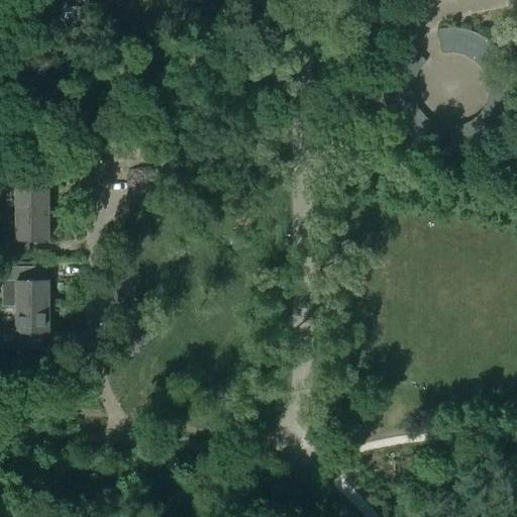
[(442,29),(437,30),(443,54),(448,54),(453,53),(454,28),(448,28),(442,29)]
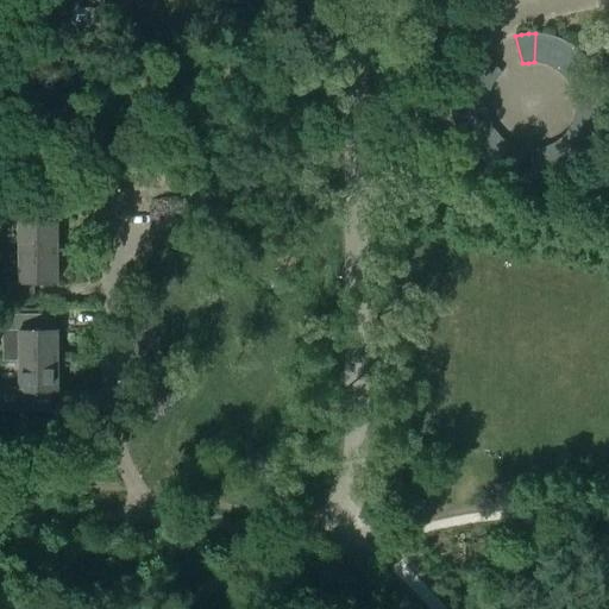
[(540,63),(546,64),(556,37),(553,37),(547,35),(540,33),(535,33),(534,62),(537,63),(540,63)]
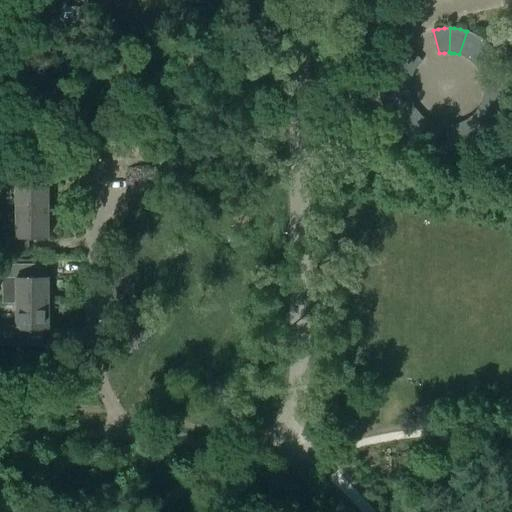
[(466,58),(468,59),(482,39),(479,37),(475,34),(470,32),(467,31),(459,54),(463,56),(466,58)]
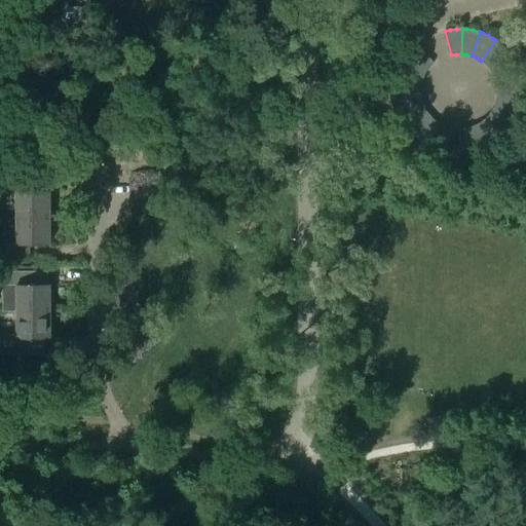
[(495,40),(481,61),(485,64),(487,66),(489,68),(509,52),(504,48),(502,46),(500,44),(495,40)]
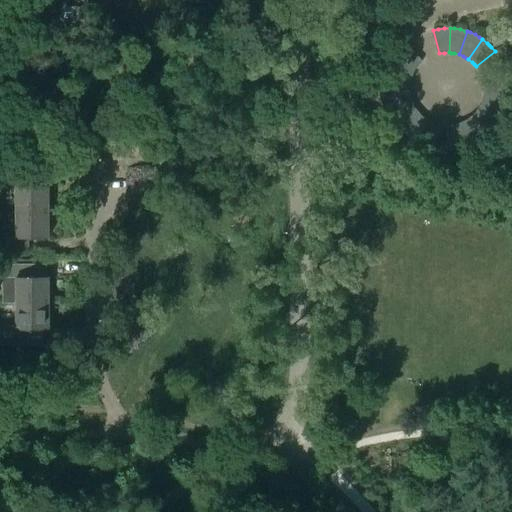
[(423,62),(406,44),(402,49),(398,53),(396,57),(416,70),(418,67),(423,62)]
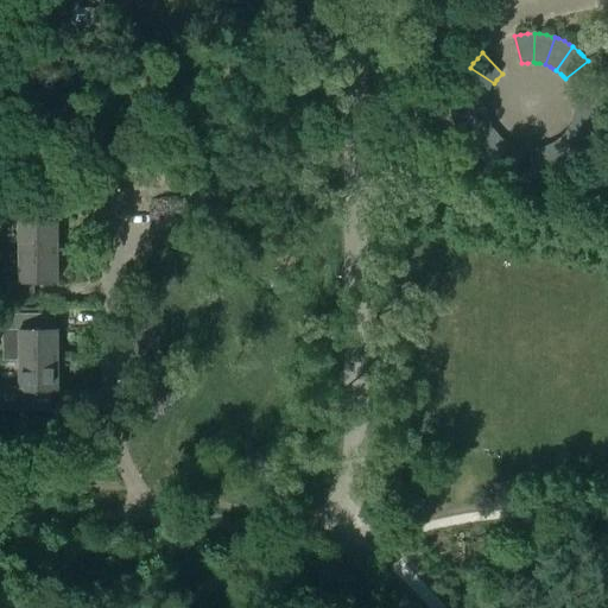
[(588,61),(565,78),(568,81),(569,84),(571,89),(599,78),(595,71),(591,65),(588,61)]
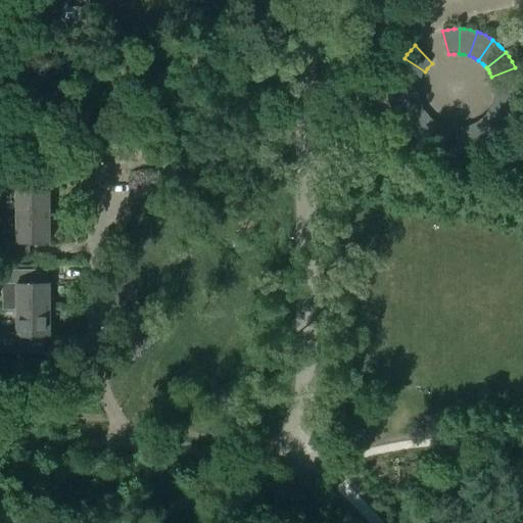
[(397,72),(397,75),(421,81),(422,80),(423,77),(424,74),(425,72),(405,58),(402,62),(399,66),(397,72)]
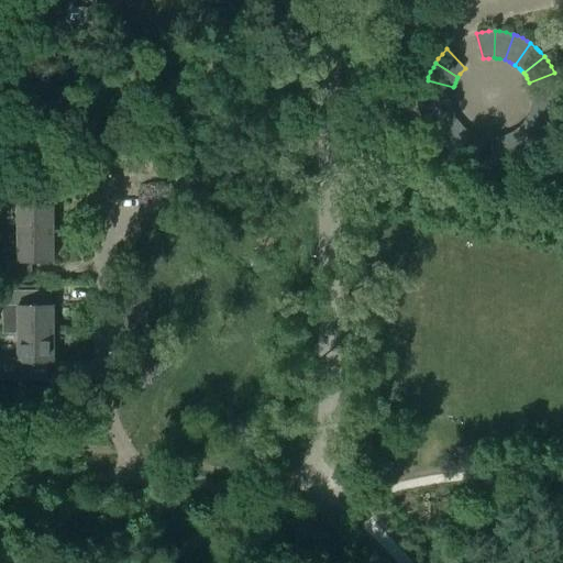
[(531,91),(532,94),(559,90),(559,87),(558,81),(555,76),(554,73),(529,83),(530,85),(531,88),(531,91)]
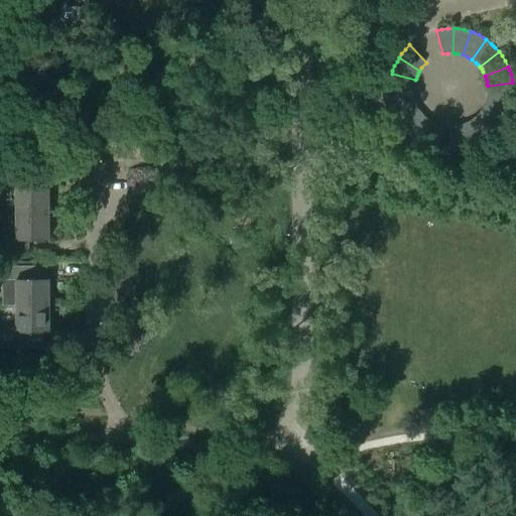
[(390,87),(389,91),(414,91),(414,88),(414,85),(415,82),(415,80),(392,74),(391,76),(390,82),(390,87)]
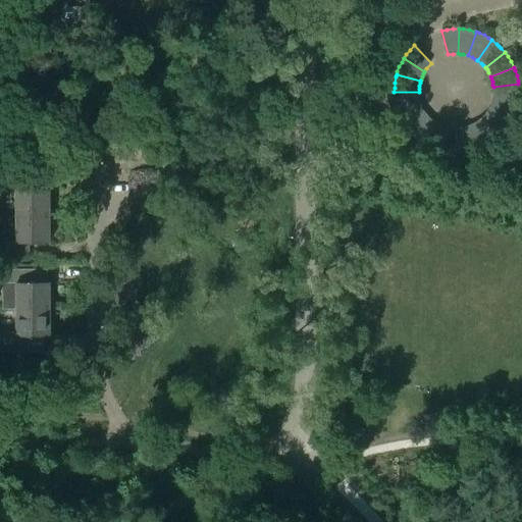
[(493,95),(492,97),(518,101),(518,97),(518,92),(518,87),(518,84),(493,87),(493,88),(493,91),(493,95)]
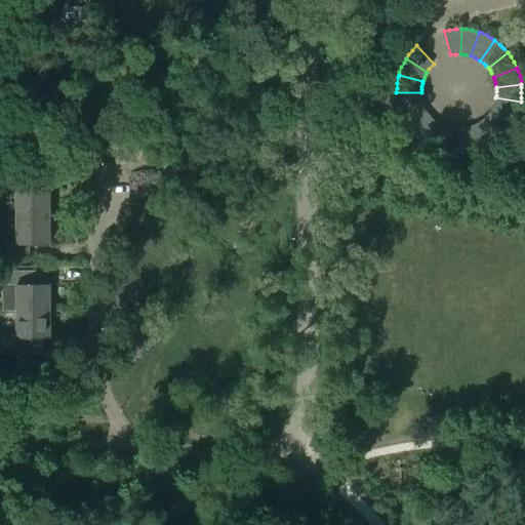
[(398,105),(399,110),(422,103),(421,99),(421,96),(421,92),(396,92),(396,93),(397,98),(398,105)]
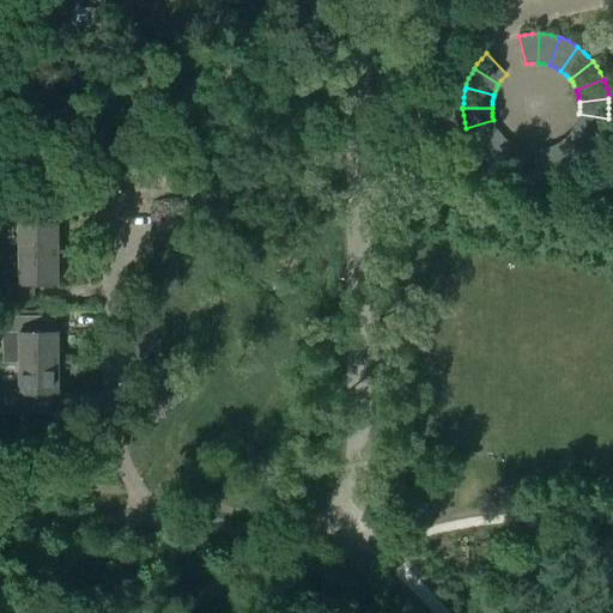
[(577,122),(575,126),(601,138),(605,133),(606,128),(607,125),(608,119),(578,114),(578,119),(577,122)]
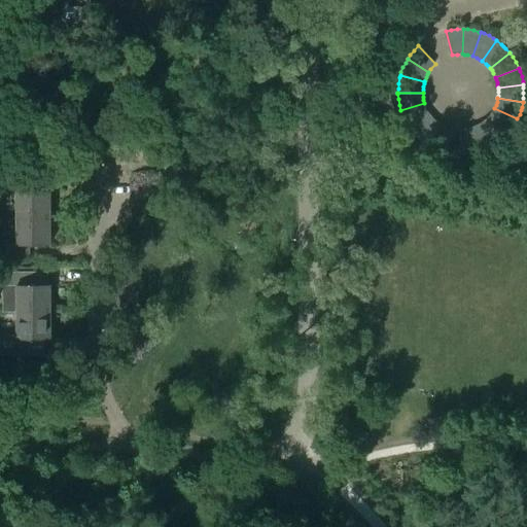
[(407,125),(408,126),(429,112),(427,109),(425,106),(424,103),(400,110),(402,115),(405,119),(407,125)]
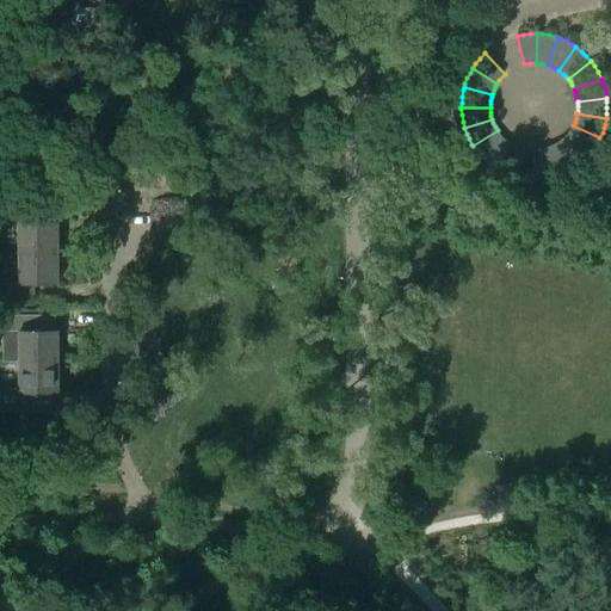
[(599,137),(573,125),(571,130),(567,135),(588,155),(593,149),(597,143),(599,137)]
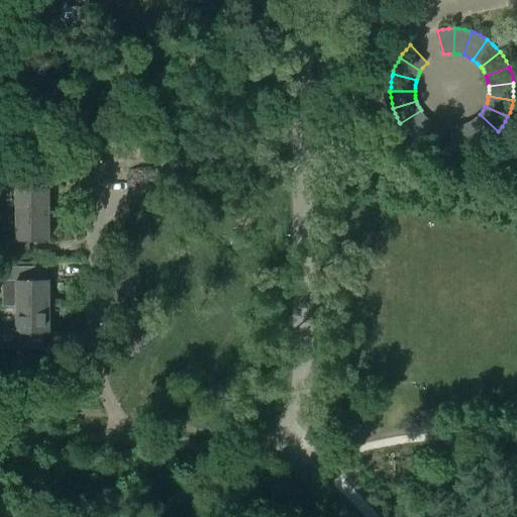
[(409,134),(411,136),(428,118),(426,117),(424,115),(422,112),(421,110),(400,123),(402,126),(406,130),(409,134)]
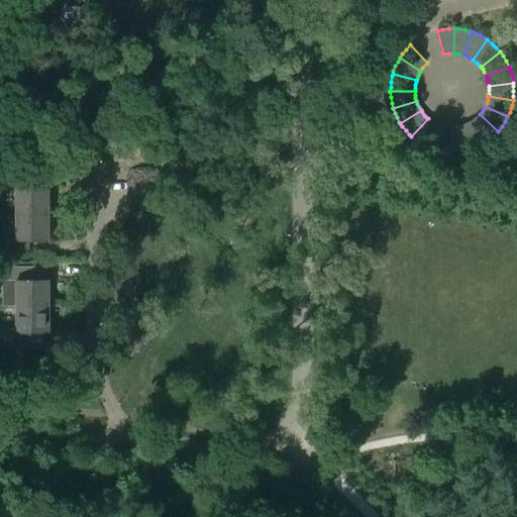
[(473,120),(472,121),(485,142),(487,140),(491,137),(495,134),(498,131),(480,114),(478,116),(476,118),(473,120)]
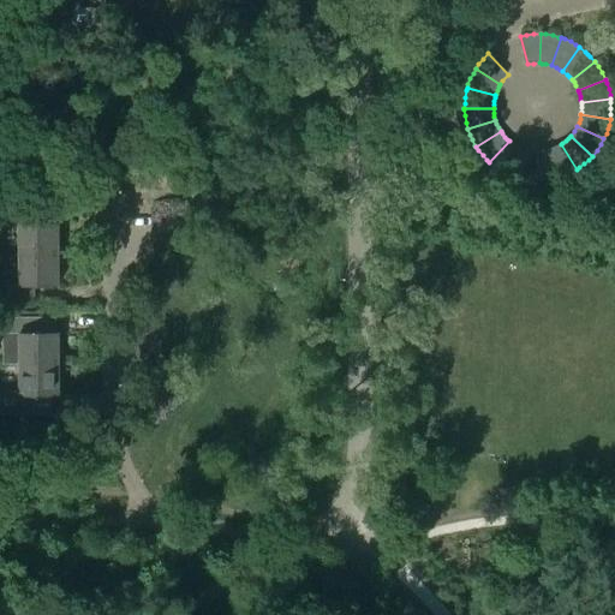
[(502,172),(507,173),(519,148),(517,147),(513,144),(511,142),(509,141),(489,162),(491,165),(497,168),(502,172)]
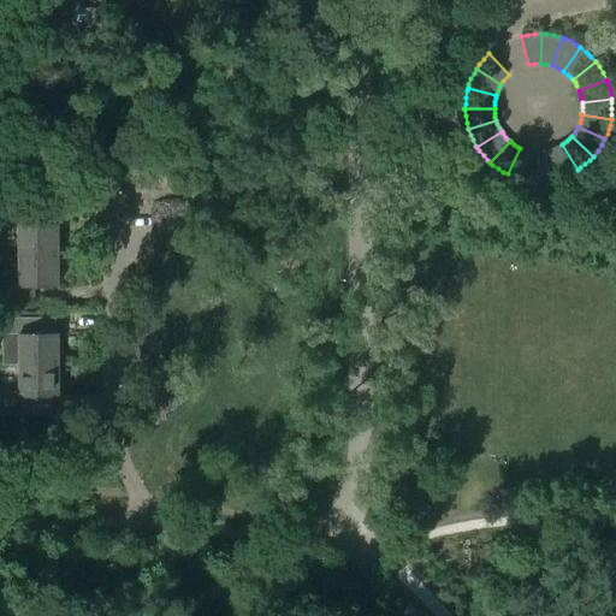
[(554,149),(551,149),(558,178),(563,177),(569,175),(575,171),(578,170),(562,144),(561,146),(557,147),(554,149)]
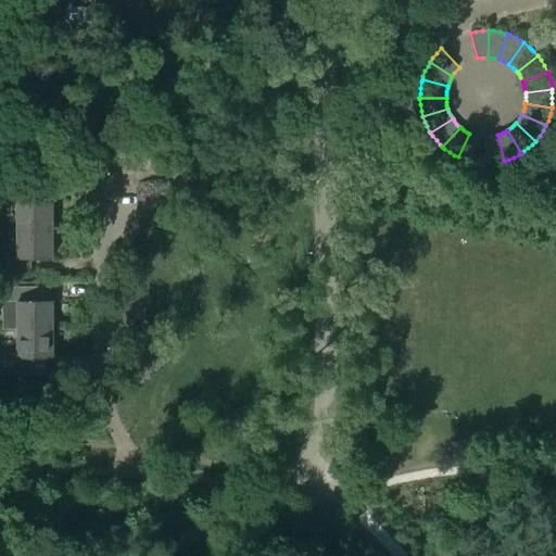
[(469,134),(458,156),(459,158),(465,160),(470,161),(476,162),(480,136),(477,136),(474,135),(469,134)]
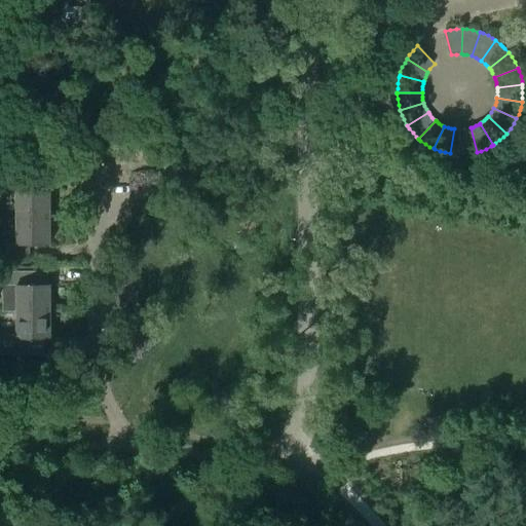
[(463,129),(459,129),(459,154),(463,154),(471,153),(477,152),(471,127),(466,128),(463,129)]
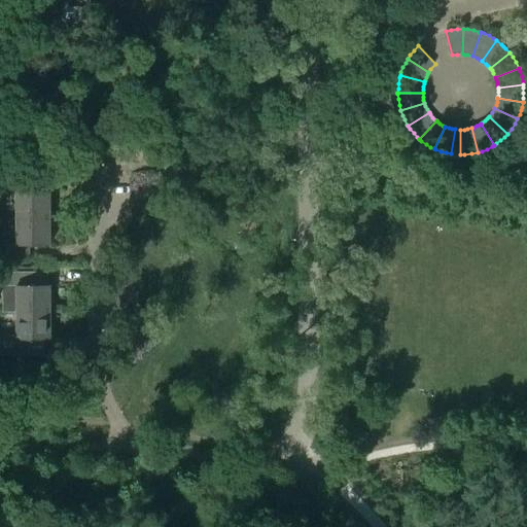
[(0,191),(16,192),(16,218),(50,218),(50,191),(30,191),(30,179),(0,179),(0,191)]
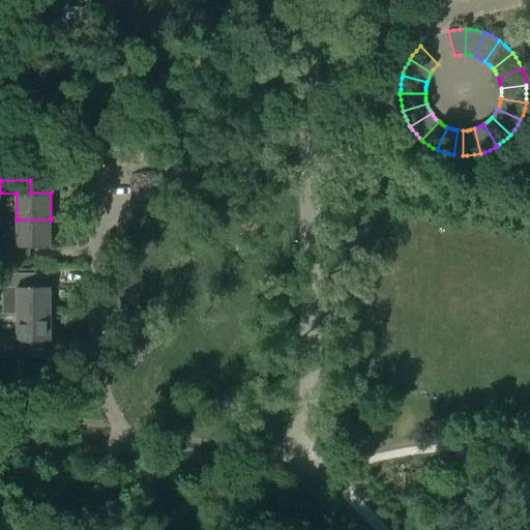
[(51,219),(17,219),(18,245),(0,245),(0,258),(30,259),(30,246),(51,245),(51,219)]
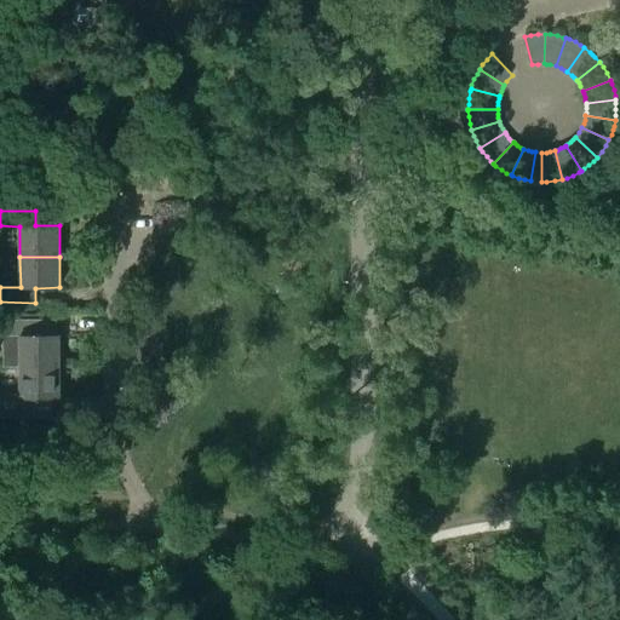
[(5,367),(21,367),(61,367),(59,336),(35,336),(35,321),(0,321),(0,336),(5,337),(5,367)]
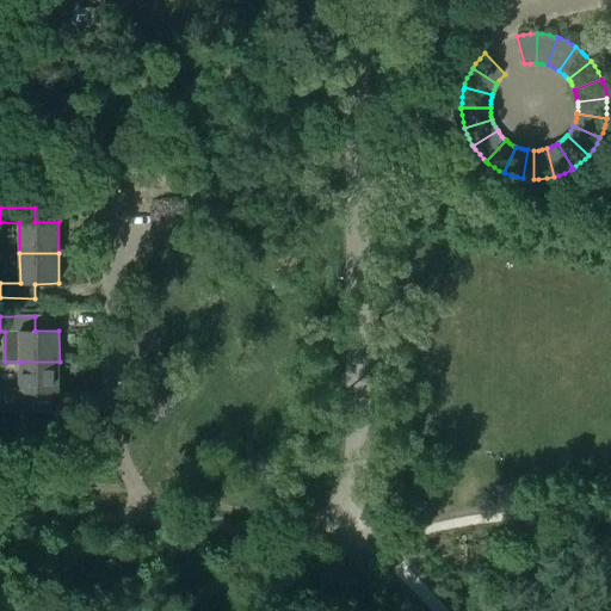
[(60,362),(20,362),(20,392),(0,392),(0,407),(49,407),(49,393),(60,392),(60,362)]
